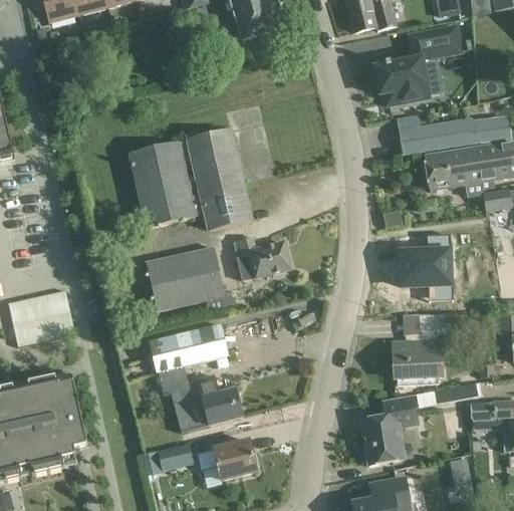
[(42,0),(48,23),(78,15),(73,0),(42,0)]
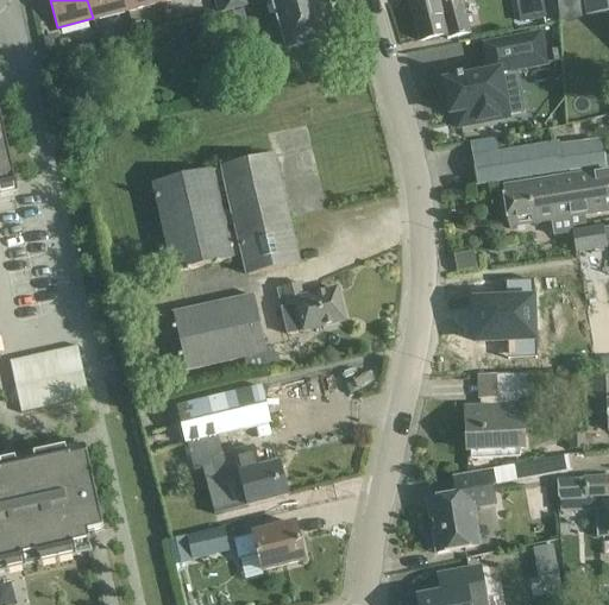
[(87,0),(93,18),(127,8),(124,0),(87,0)]
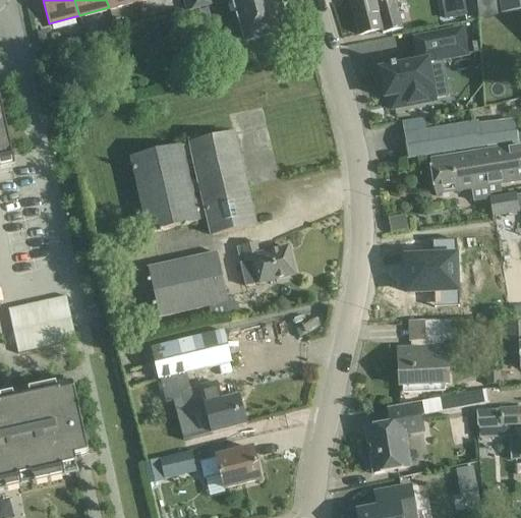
[(183,0),(186,9),(211,2),(210,0),(183,0)]
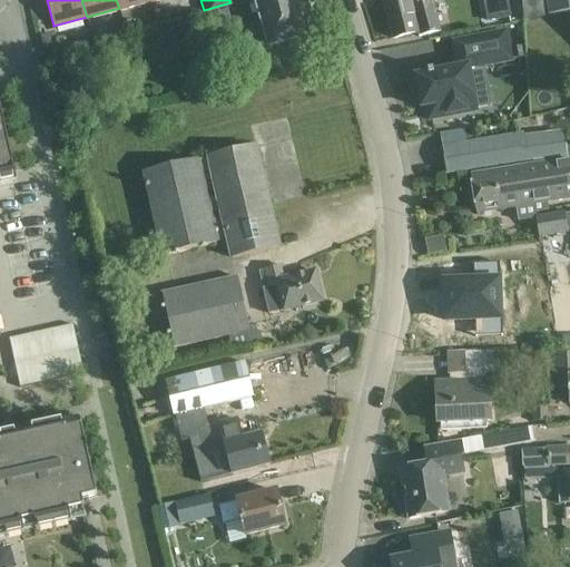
[(258,18),(238,25),(246,52),(266,46),(267,48),(307,36),(296,0),(253,0),(258,18)]
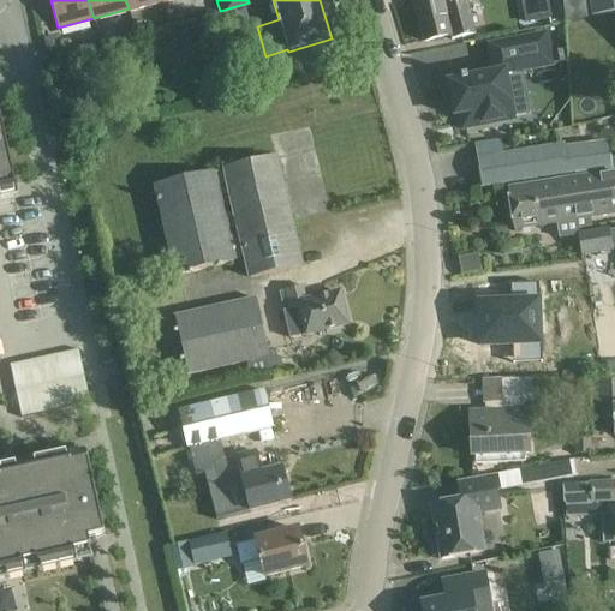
[(413,0),(423,39),(451,33),(451,36),(473,30),(466,0),(461,0),(452,3),(451,0),(413,0)]
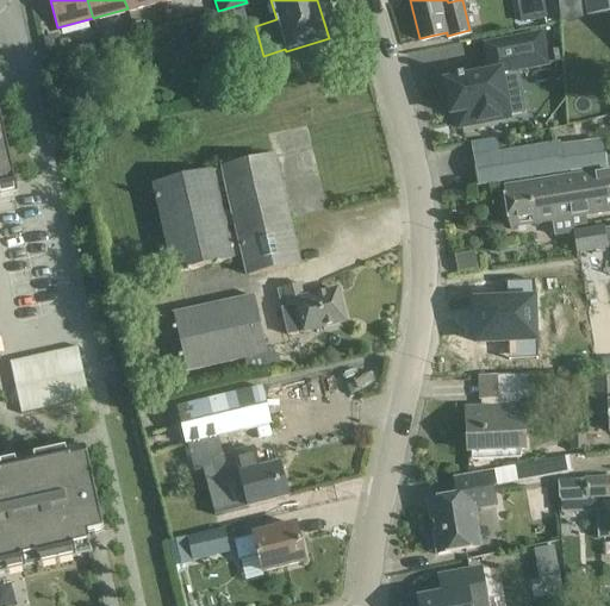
[(521,0),(524,20),(547,17),(545,0),(521,0)]
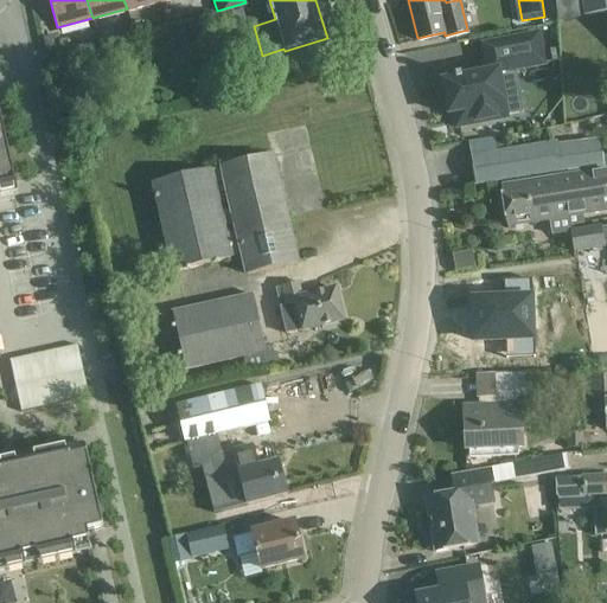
[(582,0),(585,13),(606,10),(606,0),(582,0)]
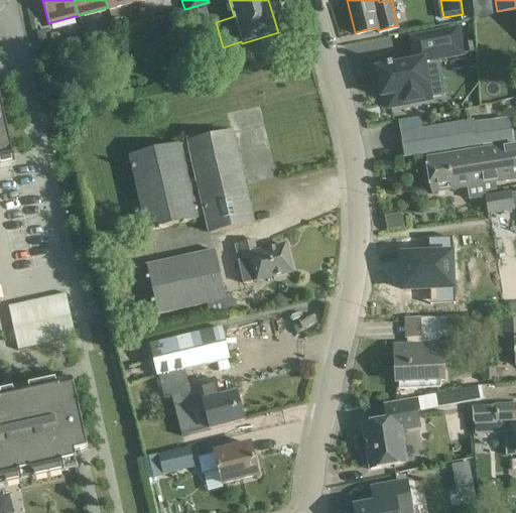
[(432,74),(429,59),(463,53),(458,27),(410,36),(415,60),(392,65),(392,62),(387,63),(387,66),(376,69),(381,96),(386,95),(388,107),(431,99),(426,75),(432,74)]
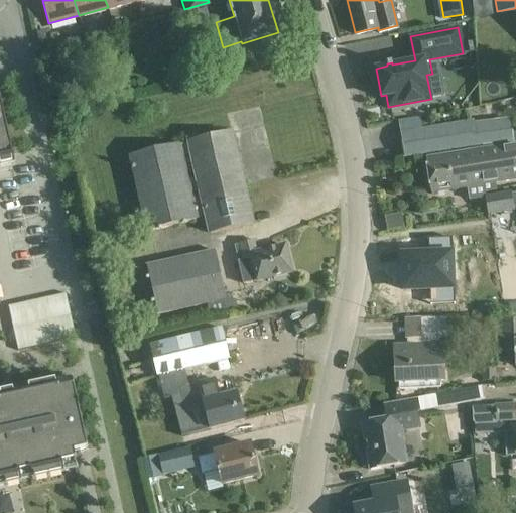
[(0,483),(23,479),(21,470),(32,468),(34,476),(67,469),(65,461),(76,458),(75,451),(88,447),(74,384),(60,387),(58,379),(28,386),(30,394),(18,396),(16,388),(0,391),(2,400),(0,400),(0,164),(14,161),(0,95),(0,483)]
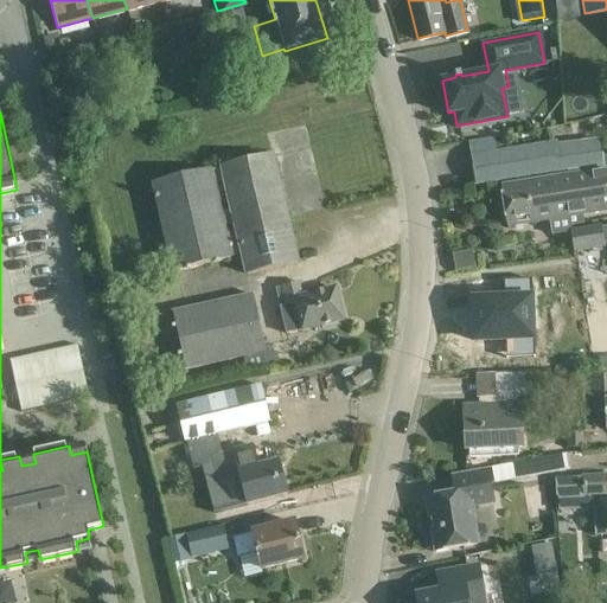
[(555,143),(555,141),(471,154),(475,184),(564,170),(604,165),(601,138),(555,143)]
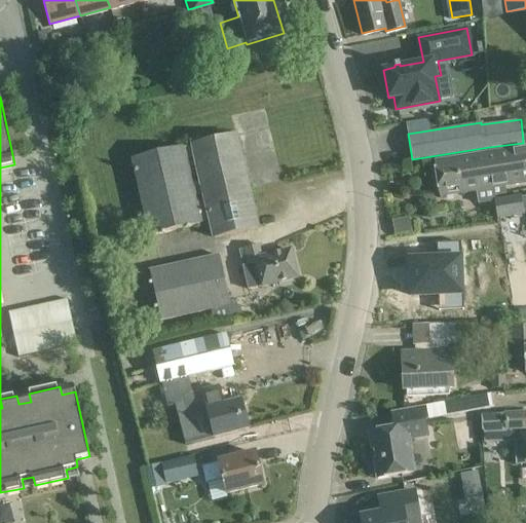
[(259,225),(241,129),(192,139),(211,234),(259,225)]
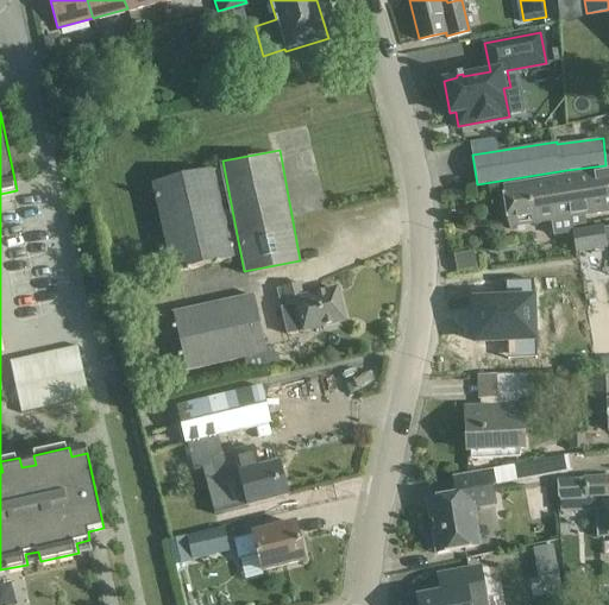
[(220,164),(154,178),(173,268),(236,256),(230,228),(233,227),(220,164)]
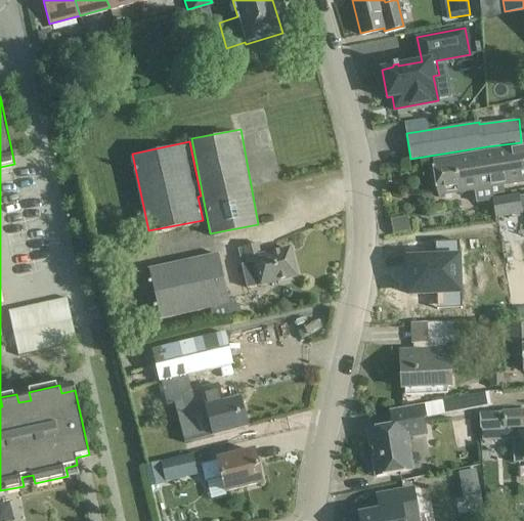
[(523,180),(523,143),(433,159),(438,194),(523,180)]
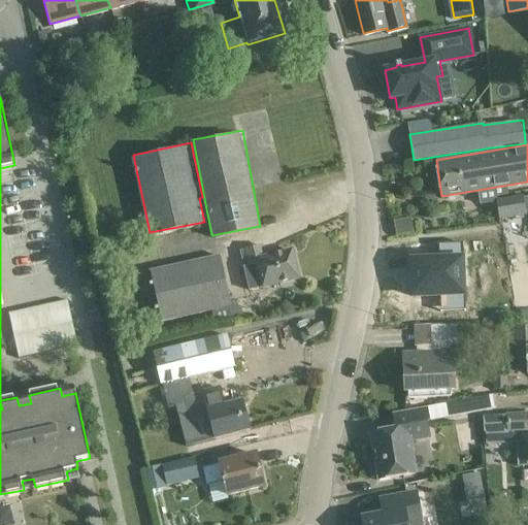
[(522,194),(495,199),(499,219),(526,214),(522,194)]
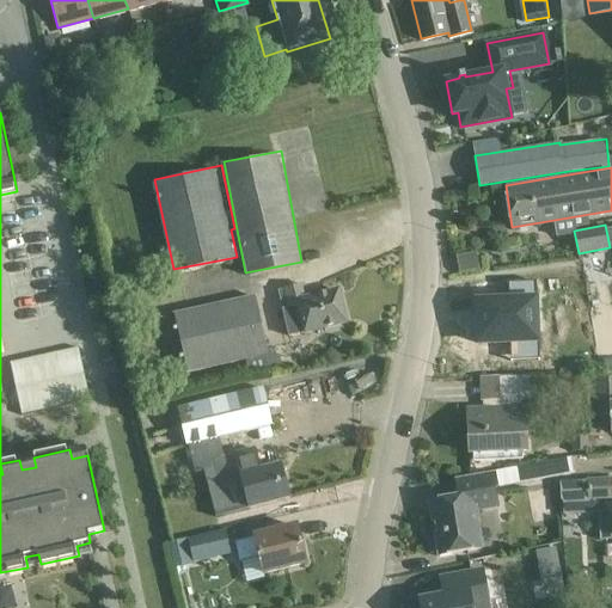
[(478,321),(477,321),(477,323),(478,323),(479,332),(477,332),(477,333),(478,333),(478,342),(494,341),(494,342),(495,342),(495,341),(503,339),(503,342),(506,342),(506,341),(536,339),(536,335),(534,335),(533,302),(534,302),(534,299),(537,299),(536,280),(507,281),(508,300),(493,300),(493,299),(491,299),(491,300),(479,301),(481,313),(477,313),(478,321)]
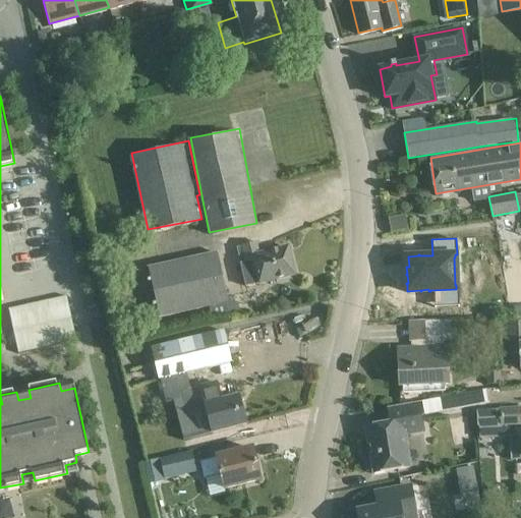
[(245,285),(293,273),(286,245),(259,252),(255,239),(240,243),(244,262),(240,263),(245,285)]
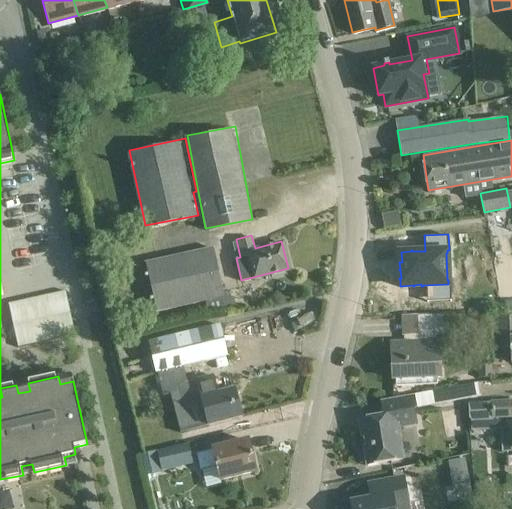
[(155,309),(225,295),(214,244),(145,258),(155,309)]
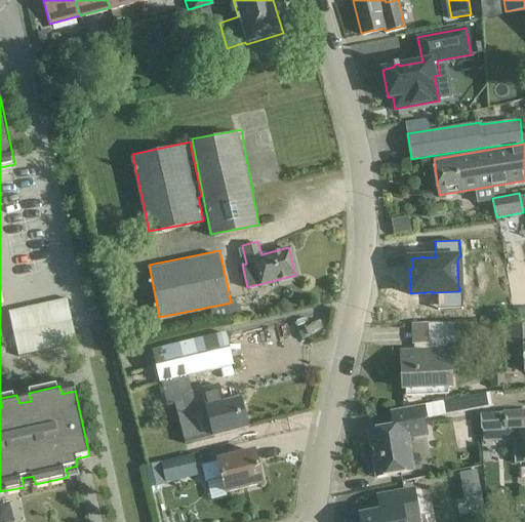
[(18,355),(58,346),(77,342),(67,296),(8,310),(18,355)]
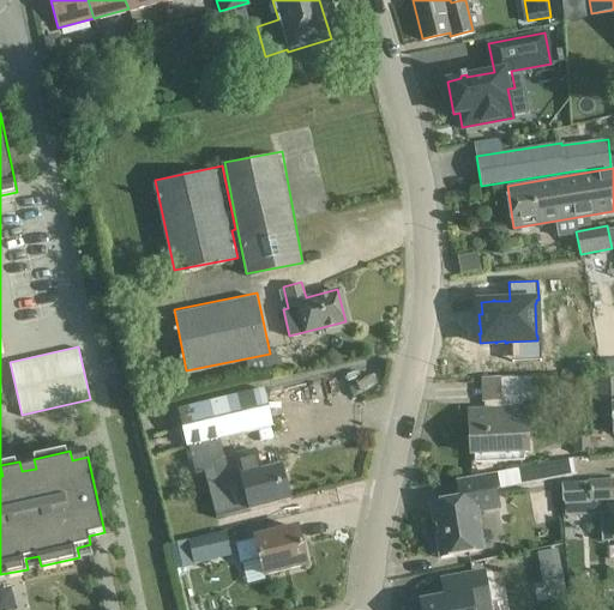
[(528,450),(527,416),(540,415),(540,400),(534,400),(533,374),(482,376),(483,409),(469,410),(470,452),(528,450)]
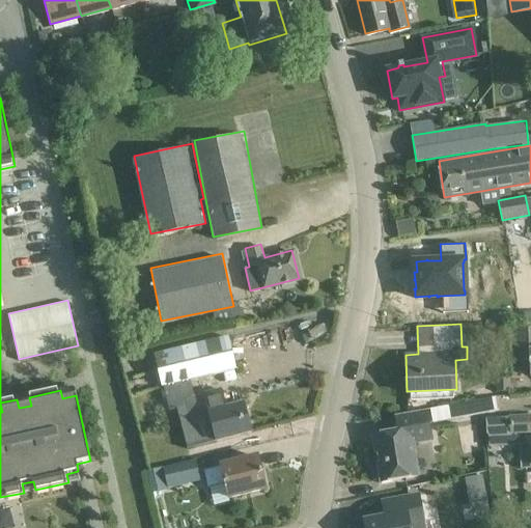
[(530,326),(512,327),(514,359),(530,359),(530,374),(530,373),(530,326)]
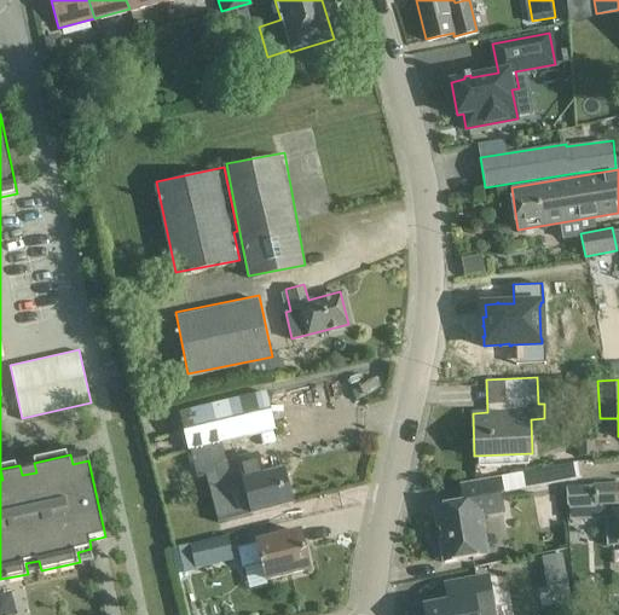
[(266,390),(180,411),(189,448),(207,445),(229,439),(275,428),(266,390)]
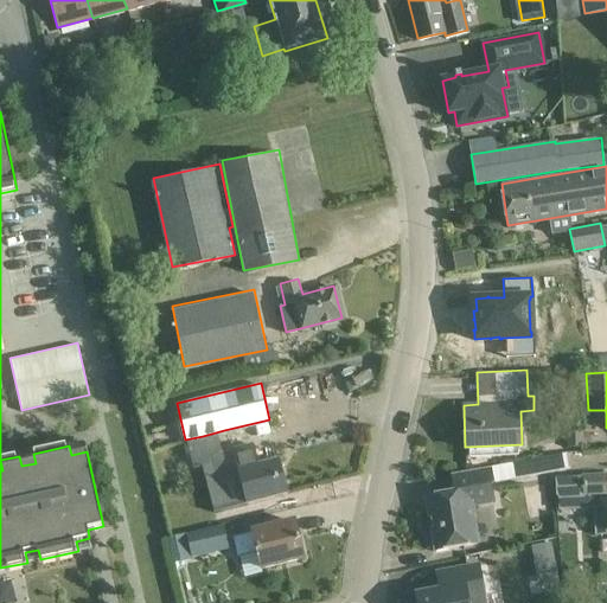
[(217,432),(186,440),(193,467),(202,466),(213,511),(246,502),(246,504),(285,493),(276,460),(256,466),(250,442),(222,450),(217,432)]
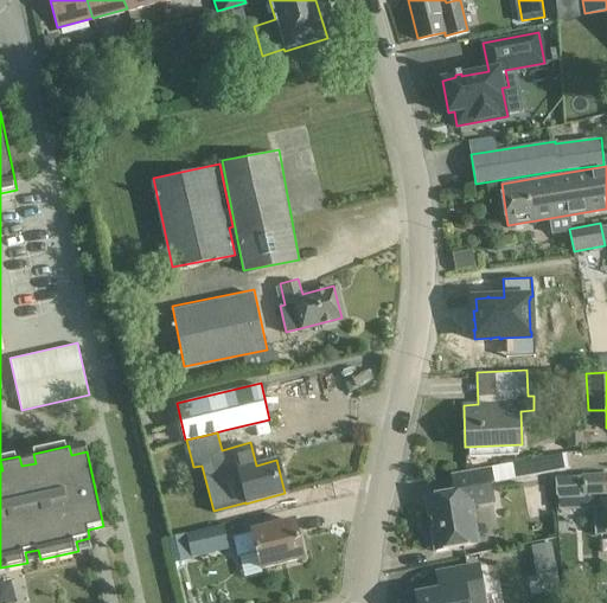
[(497,479),(569,467),(567,453),(494,466),(497,479)]
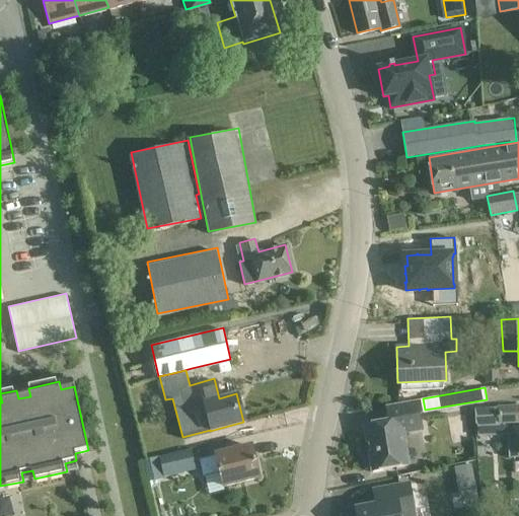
[(409,463),(402,433),(423,429),(418,399),(385,406),(388,421),(364,425),(371,469),(409,463)]
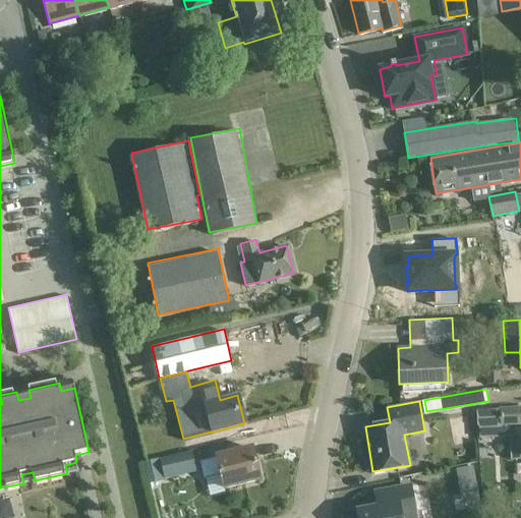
[(520,405),(476,408),(477,426),(478,426),(479,436),(509,434),(510,457),(520,456),(520,405)]
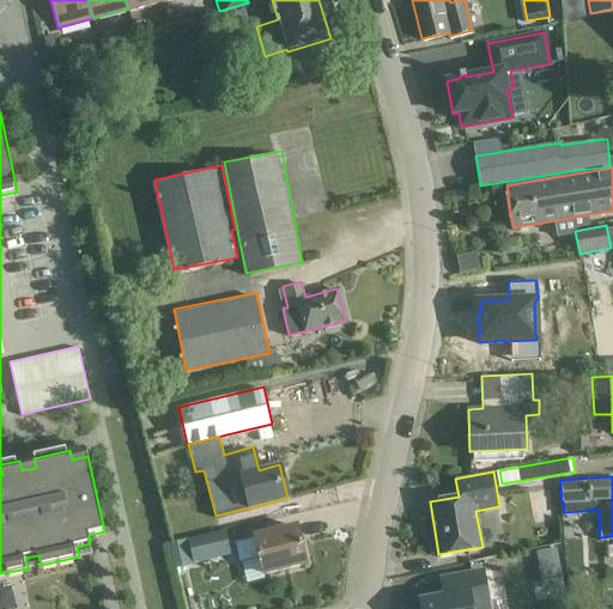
[(262,572),(305,561),(296,525),(253,536),(234,541),(238,560),(259,555),(262,572)]
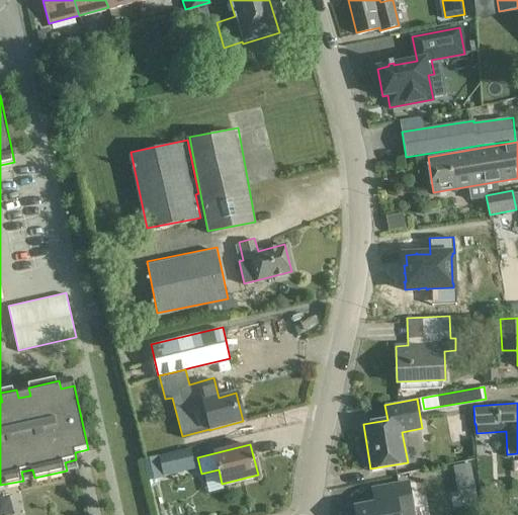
[(189,446),(143,458),(148,480),(194,466),(189,446)]
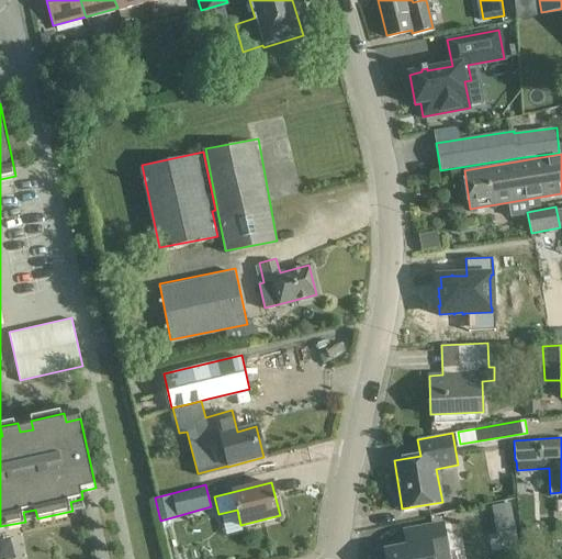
[(407,546),(385,549),(386,558),(431,558),(431,557),(447,555),(441,522),(404,528),(407,546)]
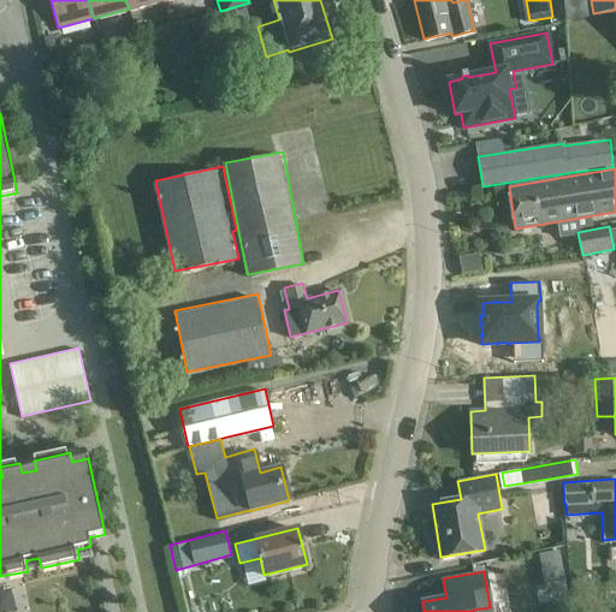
[(615,610),(615,590),(605,592),(606,611),(615,610)]
